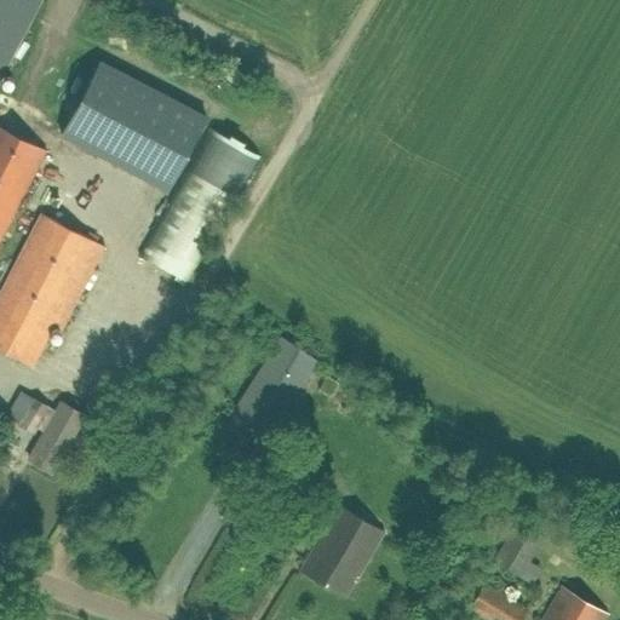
[(0,0),(0,240),(47,151),(0,126),(0,75),(39,0),(0,0)]
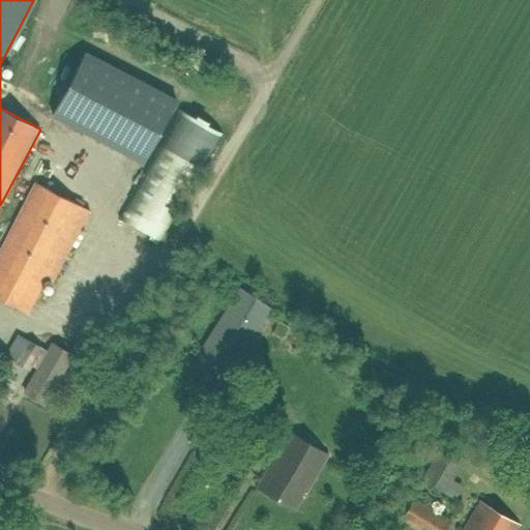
[(85,57),(54,118),(146,166),(177,105),(85,57)]
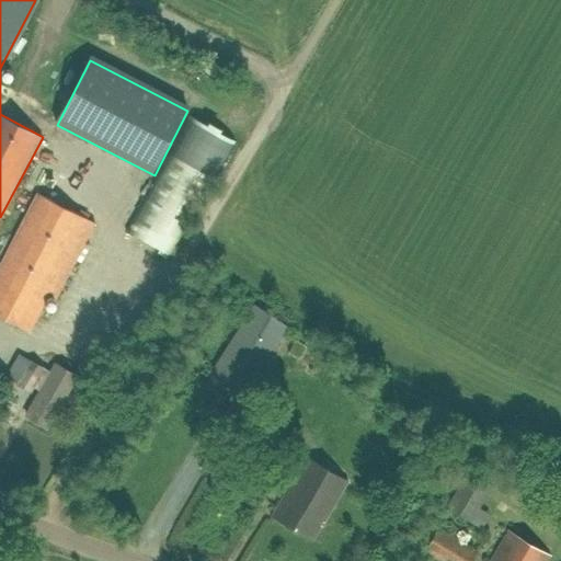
[(171,153),(126,230),(169,254),(212,178),(171,153)]
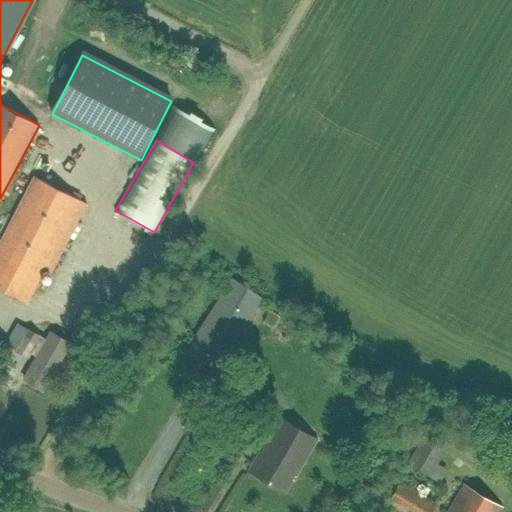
[(0,289),(26,303),(44,268),(51,272),(87,204),(33,176),(0,240),(0,289)]
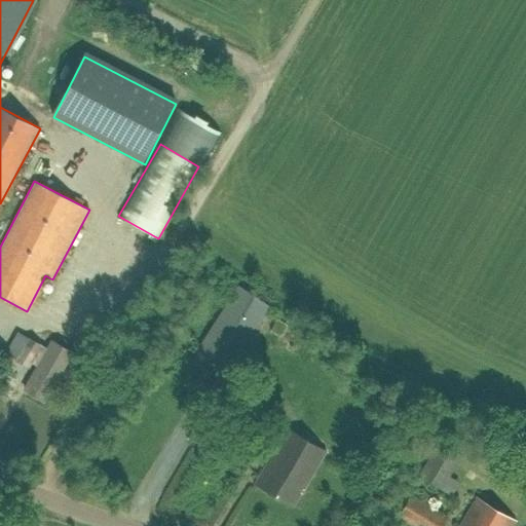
[(228,370),(248,339),(269,307),(236,285),(195,348),(228,370)]
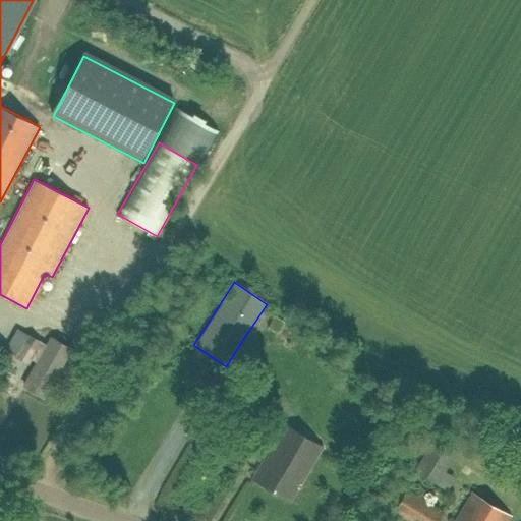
[(275,314),(267,327),(277,334),(285,321),(275,314)]
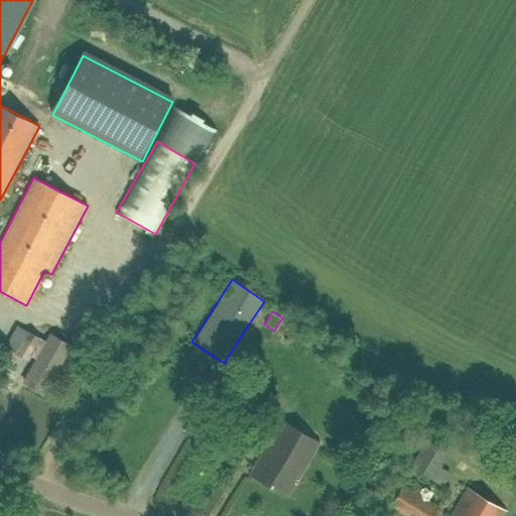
[(23,382),(41,393),(69,345),(50,335),(45,343),(19,328),(6,349),(28,361),(31,355),(37,359),(23,382)]
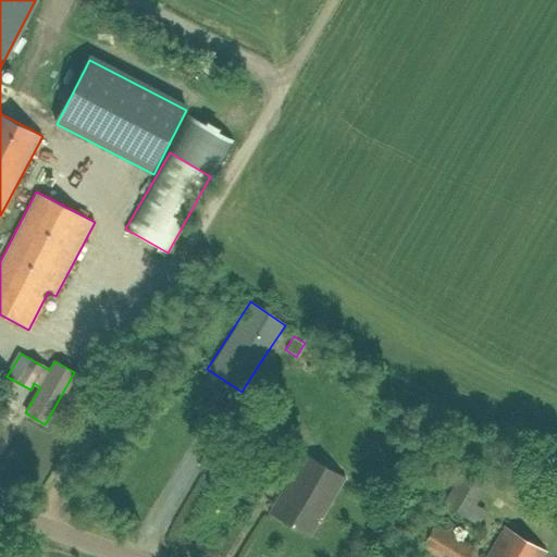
[(302,453),(269,510),(310,534),(344,477),(302,453)]
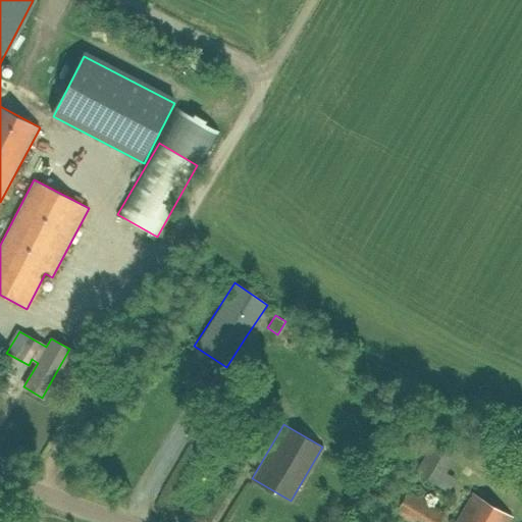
[(457,479),(446,472),(458,451),(438,439),(419,475),(426,478),(449,492),(457,479)]
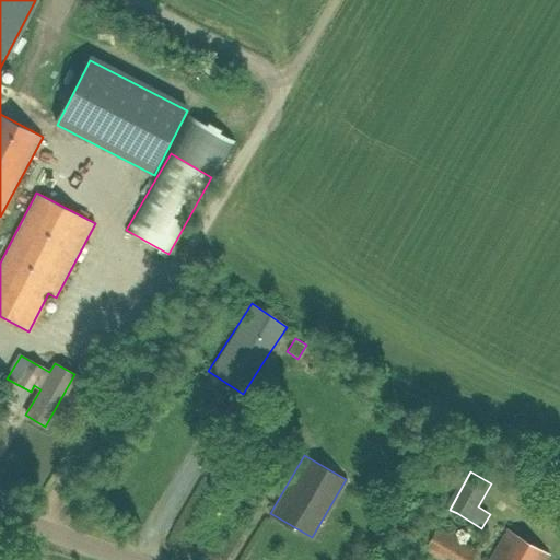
[(436,525),(422,550),(438,559),(471,559),(478,550),(436,525)]
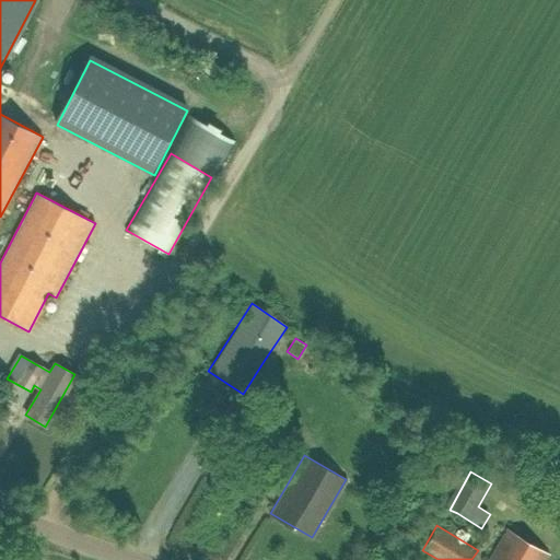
[(546,559),(549,555),(506,529),(488,559),(546,559)]
